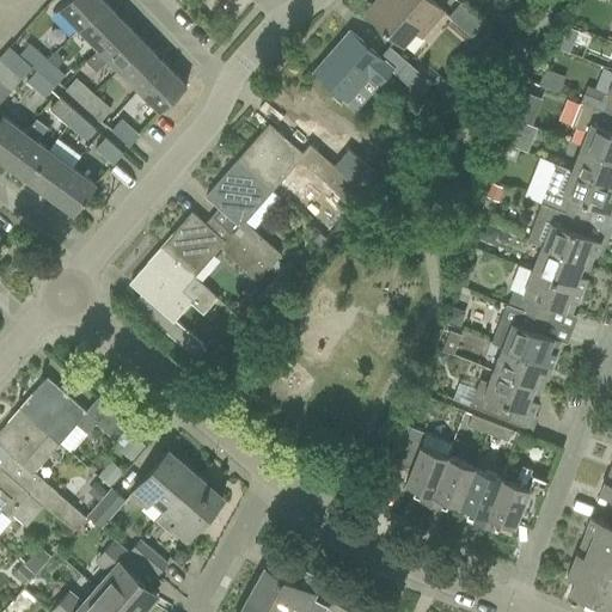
[(79,29),(105,2),(103,0),(65,0),(59,7),(79,29)]
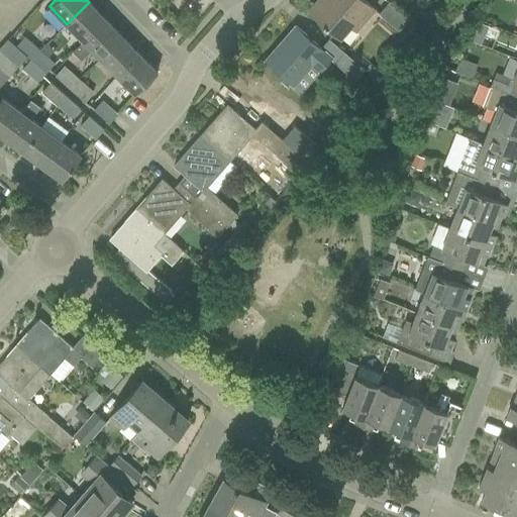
[(354,29),(374,8),(364,0),(321,0),(311,12),(339,37),(349,25),(354,29)]
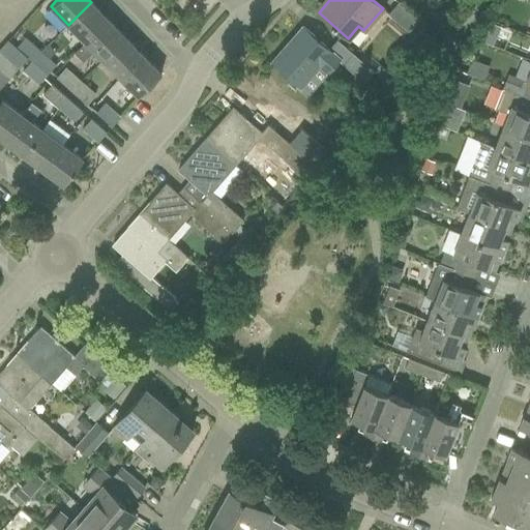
[(108,20),(91,2),(68,25),(86,41),(108,20)]
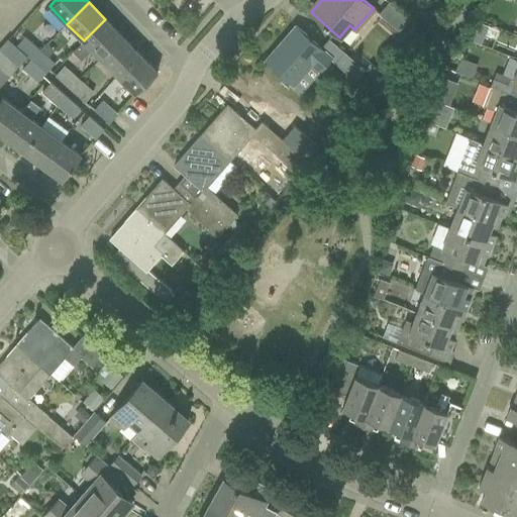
[(398,30),(407,19),(387,2),(378,13),(398,30)]
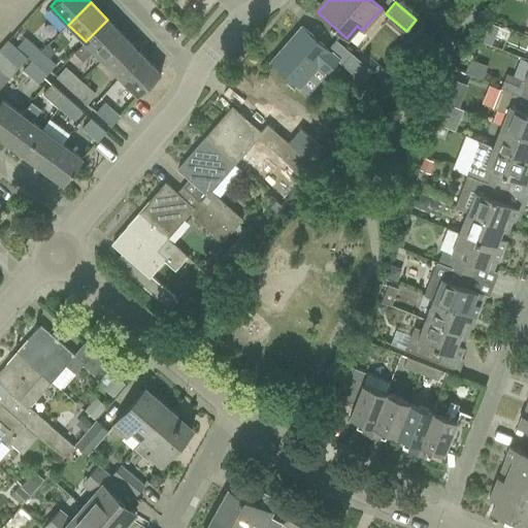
[(107,20),(86,41),(74,53),(83,61),(94,51),(102,59),(125,37),(107,20)]
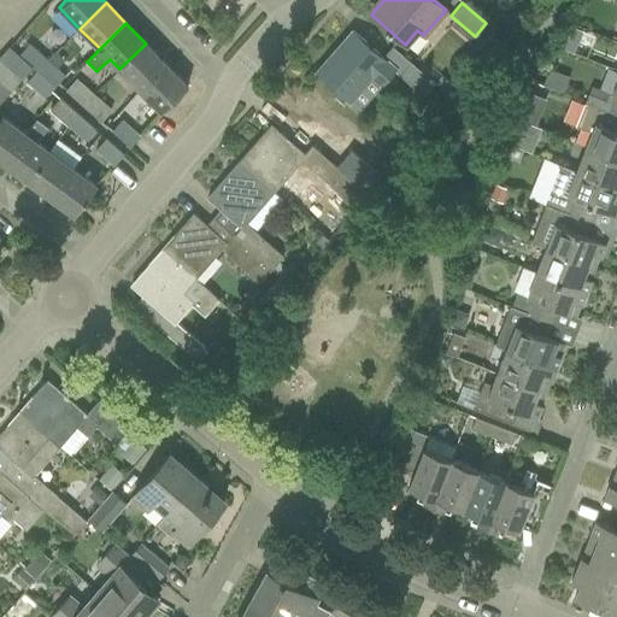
[(569,25),(560,47),(574,53),(582,30),(569,25)]
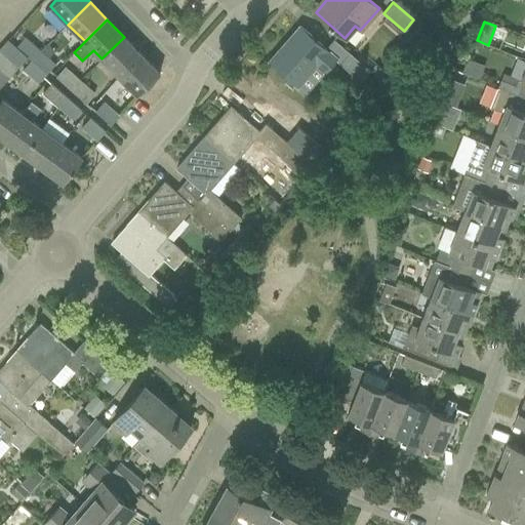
[(369,70),(349,53),(333,39),(325,48),(299,27),(269,62),(285,75),(298,87),(316,66),(324,73),(335,61),(339,64),(359,81),(369,70)]
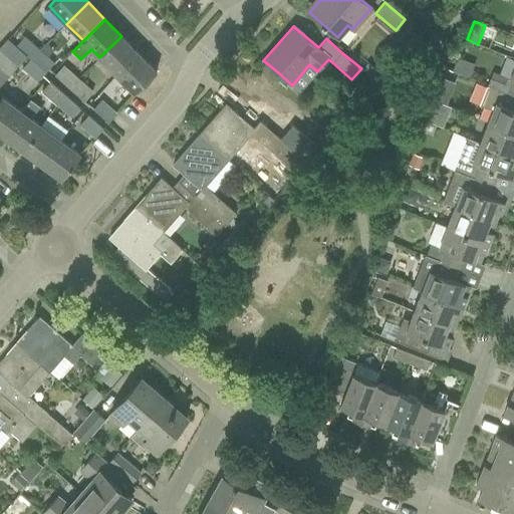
[(25,55),(30,59),(44,72),(53,62),(25,36),(16,45),(26,54),(25,55)]
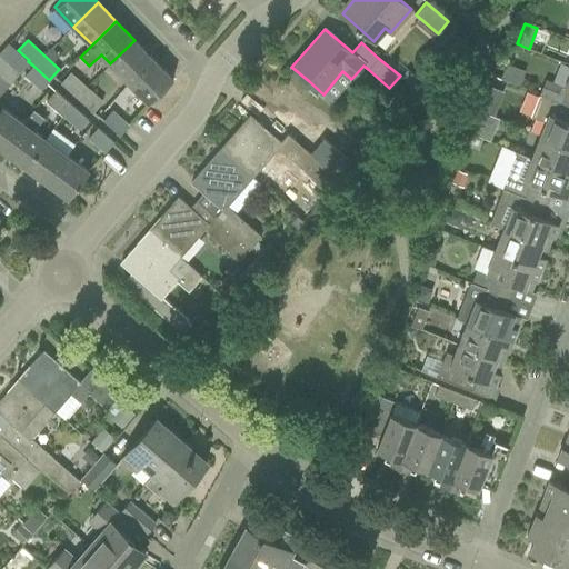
[(135,40),(110,63),(129,82),(153,59),(135,40)]
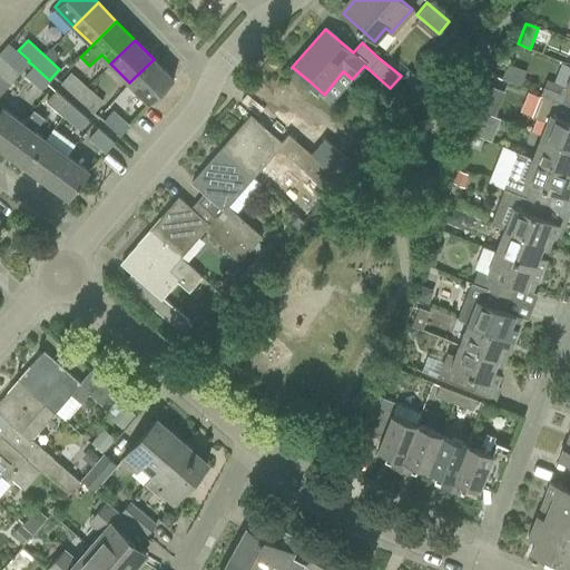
[(9,42),(0,51),(0,53),(19,72),(28,61),(29,60),(18,50),(9,42)]
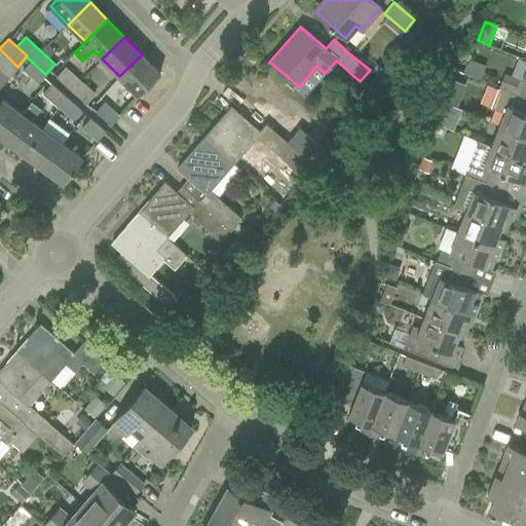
[(0,49),(0,70),(7,77),(17,67),(0,49)]
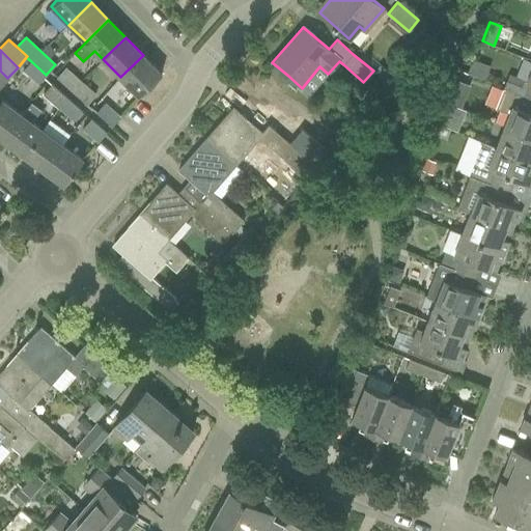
[(161,74),(143,55),(120,77),(139,95),(161,74)]
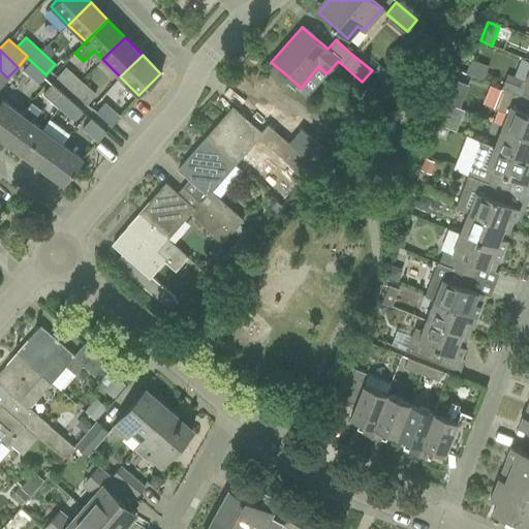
[(31,61),(22,71),(37,85),(45,74),(31,61)]
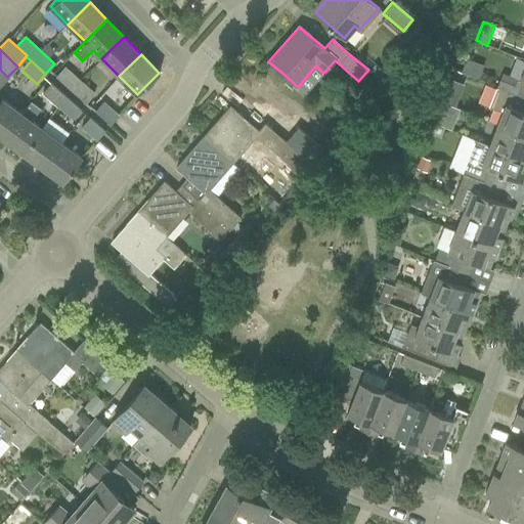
[(71,90),(80,80),(64,67),(55,77),(71,90)]
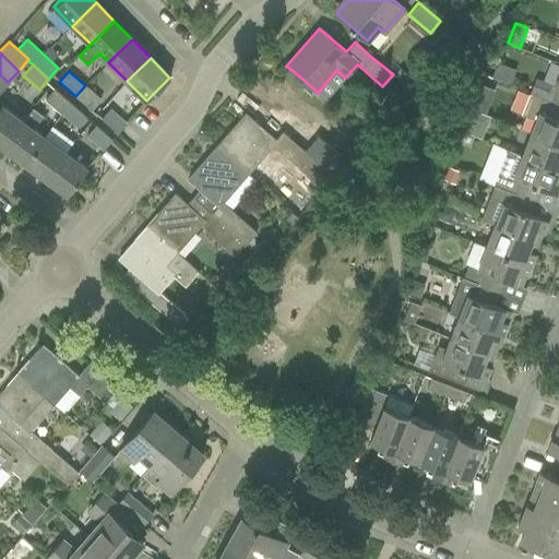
[(533,85),(530,92),(558,103),(558,75),(555,86),(535,79),(533,85)]
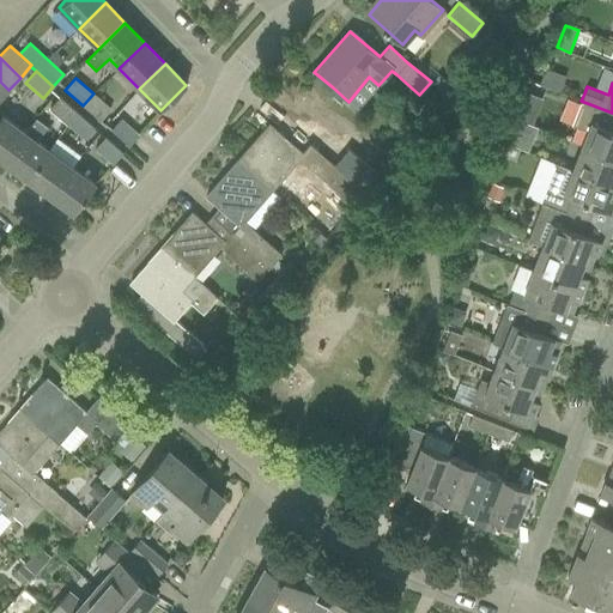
[(93,93),(83,105),(99,121),(111,109),(93,93)]
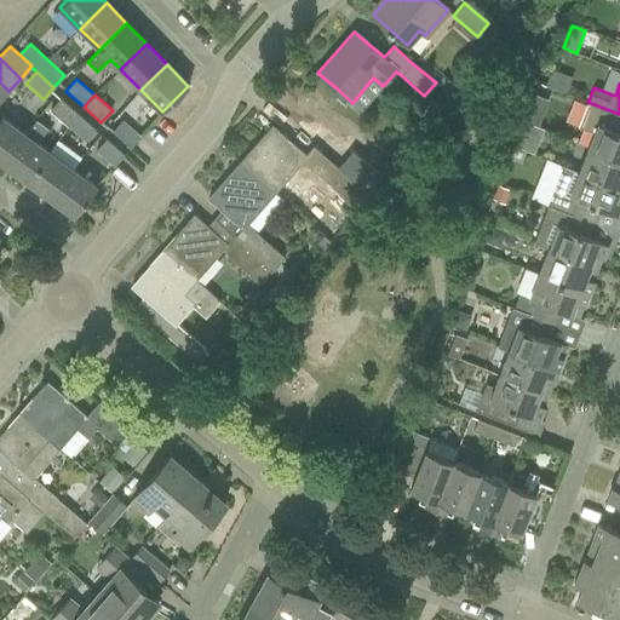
[(67,126),(78,114),(59,98),(49,110),(67,126)]
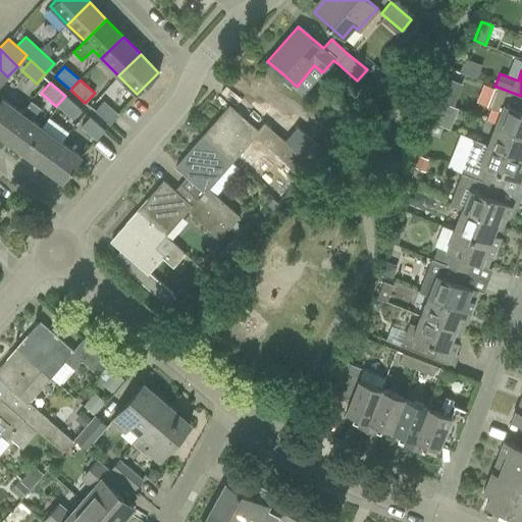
[(521,96),(494,86),(486,107),(500,112),(496,123),(521,134),(521,96)]
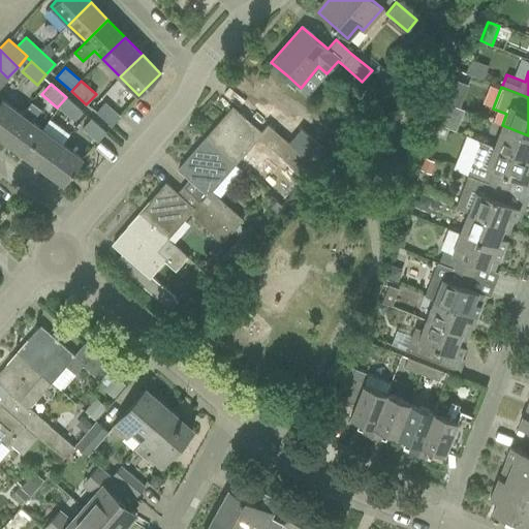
[(449,94),(446,102),(459,107),(462,99),(449,94)]
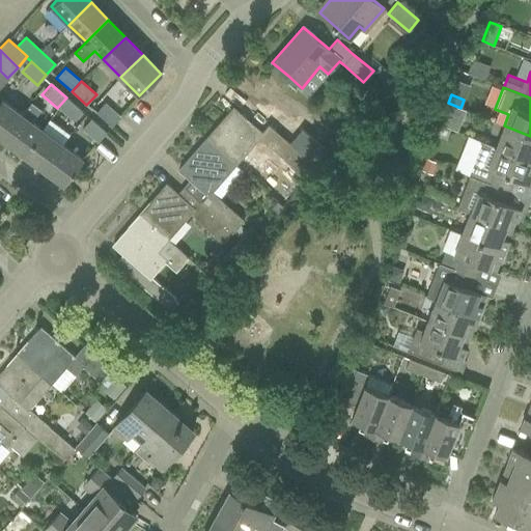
[(66,98),(57,108),(73,122),(82,112),(66,98)]
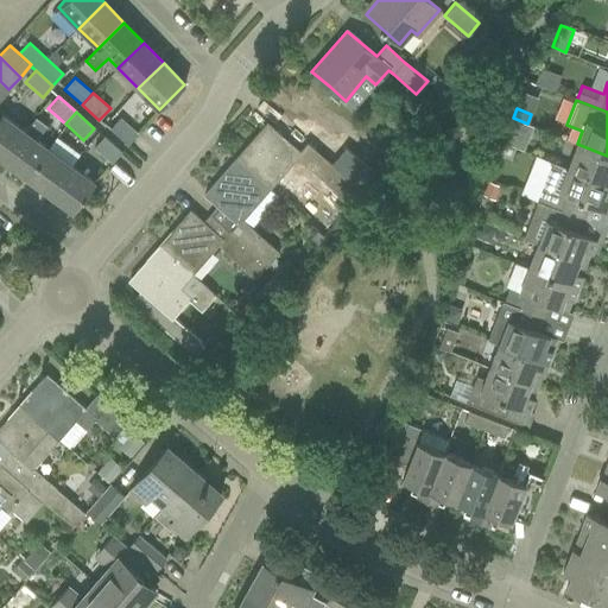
[(25,132),(1,114),(0,115),(0,157),(4,160),(25,132)]
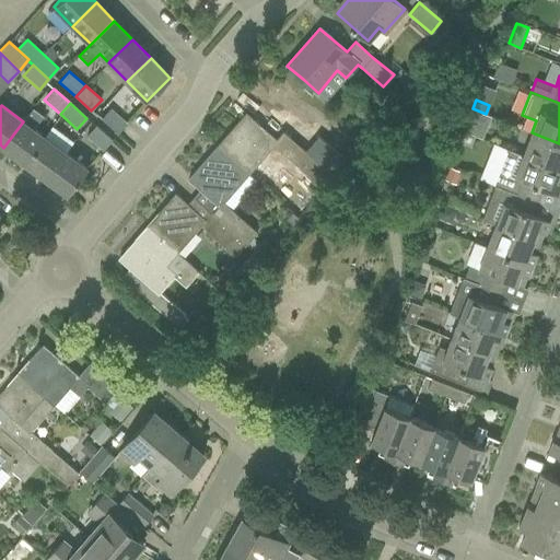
[(33,107),(23,121),(3,148),(24,163),(44,137),(33,129),(44,115),(33,107)]
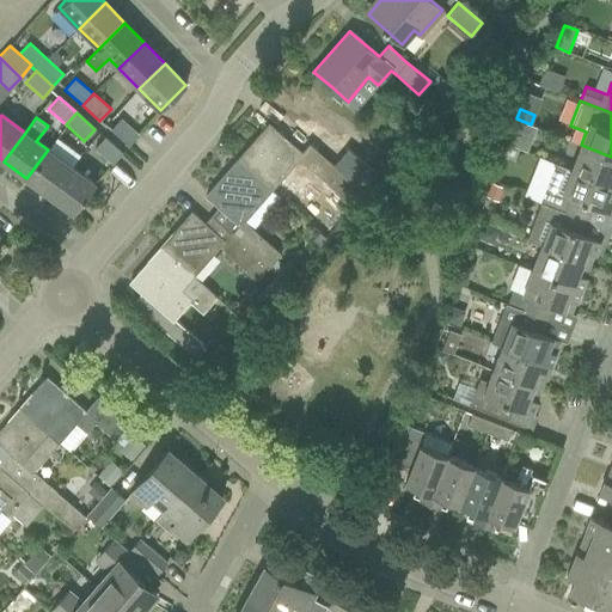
[(121,120),(111,130),(129,146),(139,135),(121,120)]
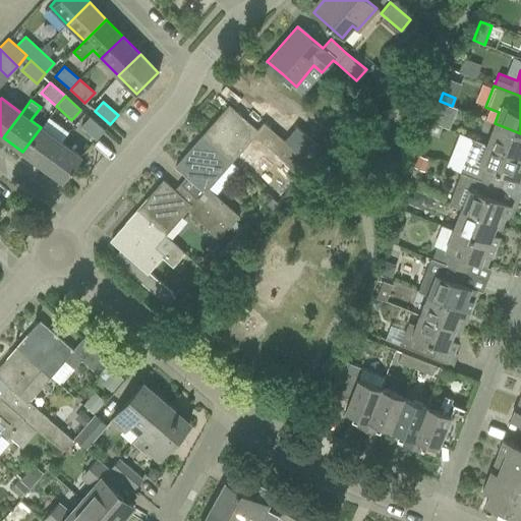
[(229,106),(201,136),(230,161),(254,134),(299,173),(308,162),(264,123),(257,130),(229,106)]
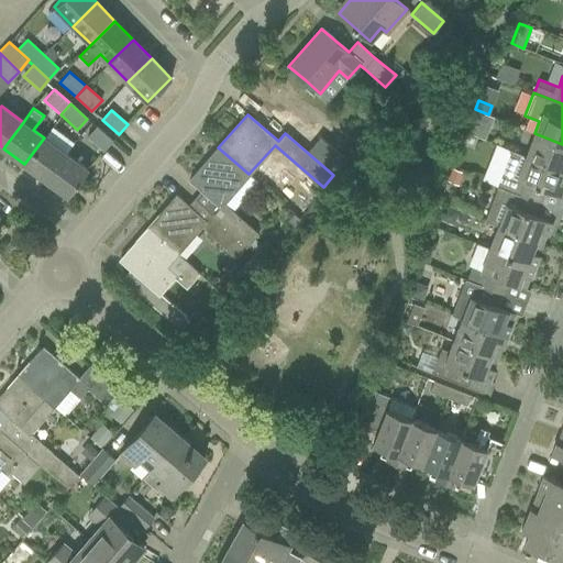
[(112,141),(97,127),(88,136),(103,151),(112,141)]
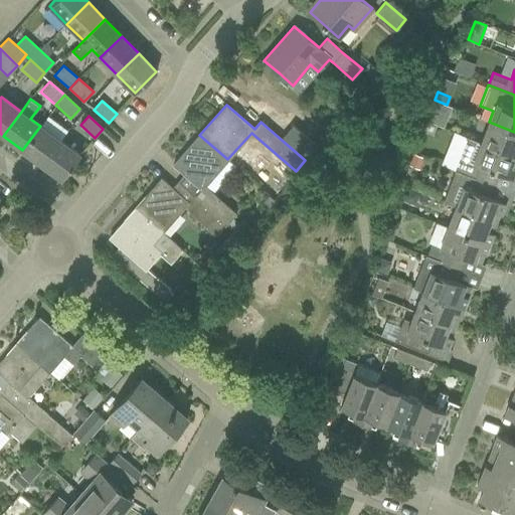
[(514,132),(489,122),(481,142),(514,155),(514,132)]
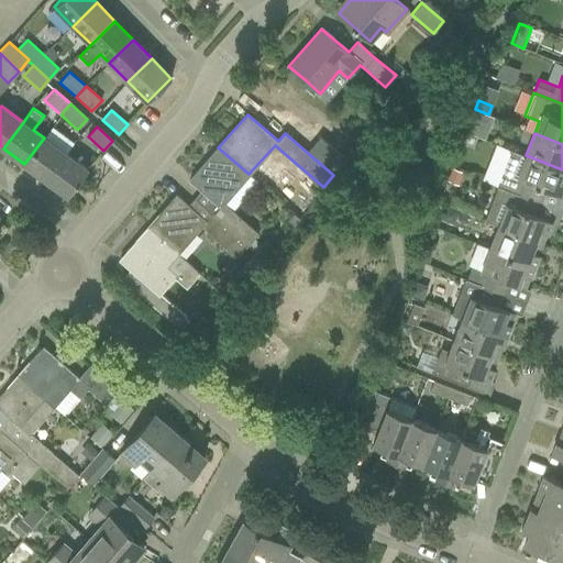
[(65,153),(44,138),(24,164),(46,179),(65,153)]
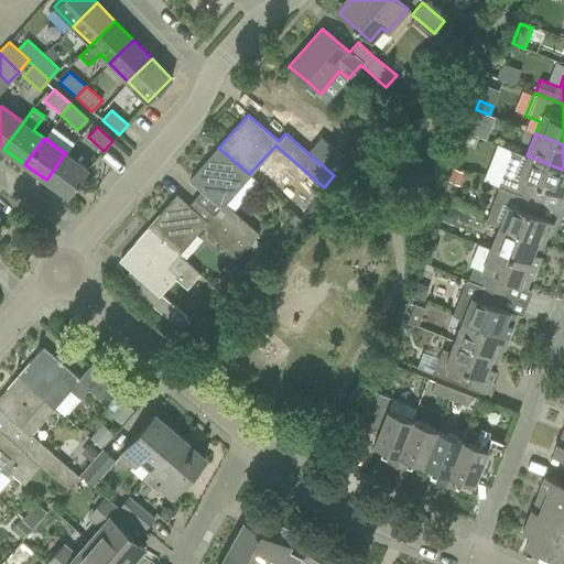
[(249,174),(218,148),(190,181),(220,207),(214,215),(248,246),(258,235),(224,204),(249,174)]
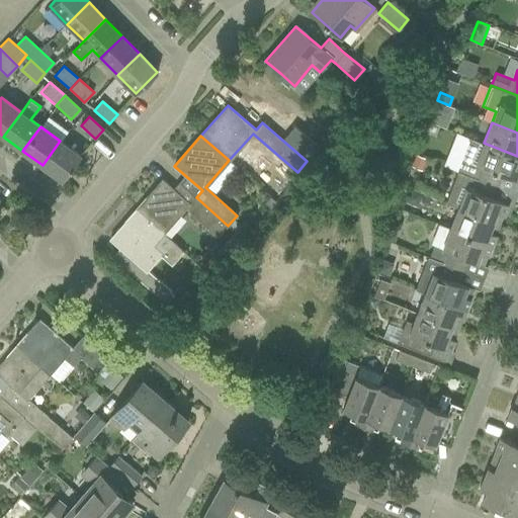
[(81,156),(60,141),(42,165),(63,180),(81,156)]
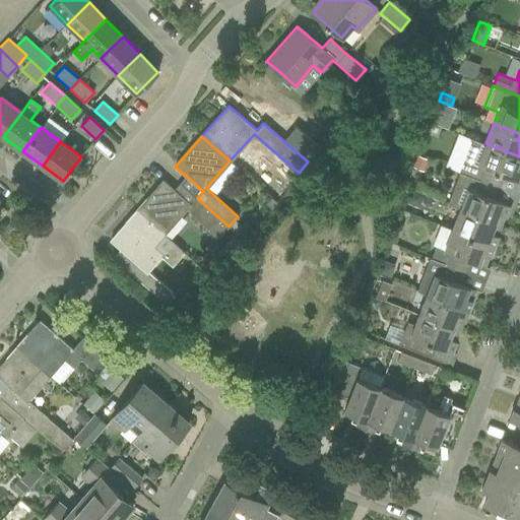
[(467,148),(459,171),(499,187),(504,175),(519,181),(519,178),(519,169),(517,168),(519,158),(519,156),(485,143),(481,153),(467,148)]
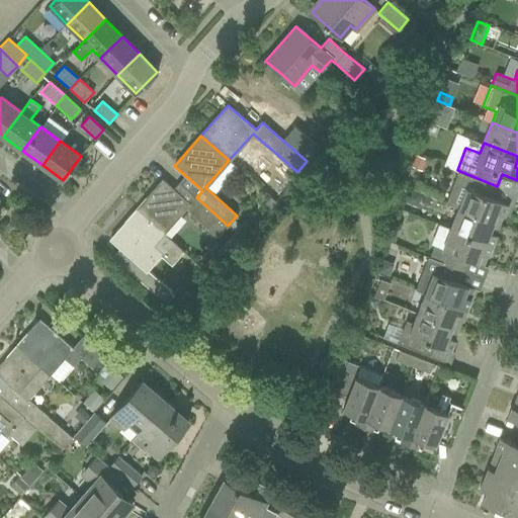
[(416,155),(411,166),(421,170),(425,158),(416,155)]
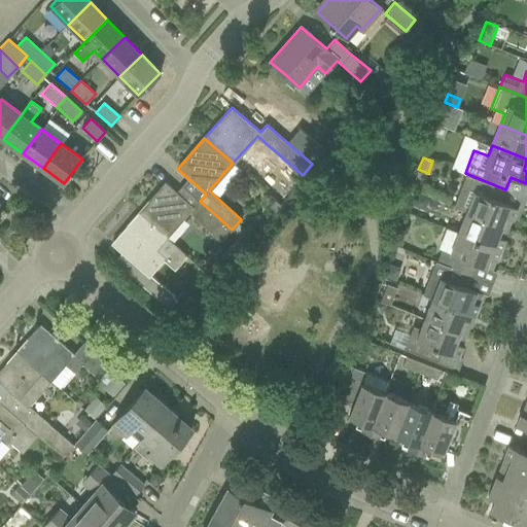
[(475,188),(465,211),(501,225),(505,215),(513,218),(513,217),(517,207),(501,201),(505,189),(482,179),(482,180),(478,189),(475,188)]
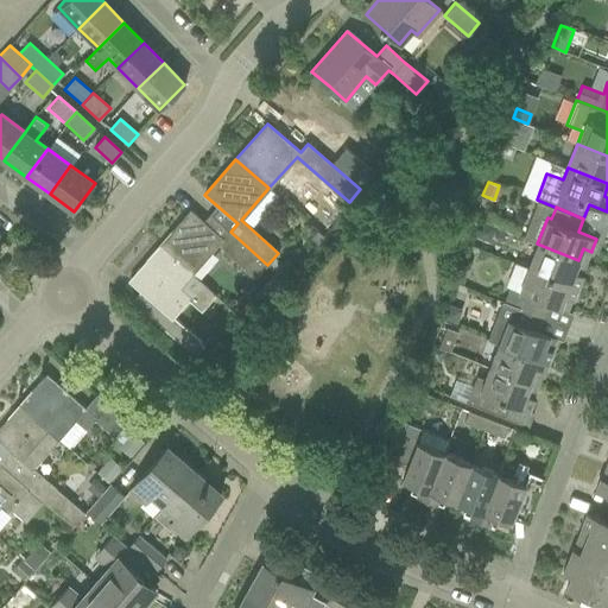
[(190,211),(159,246),(192,274),(220,245),(222,246),(220,248),(255,279),(258,276),(267,265),(230,232),(223,240),(190,211)]
